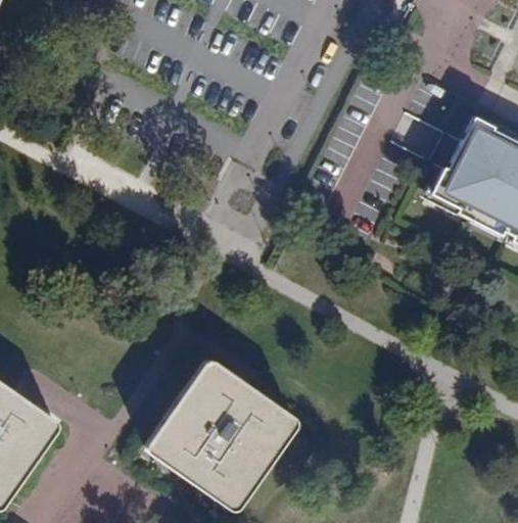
[(500,133),(480,123),(471,137),(474,139),(470,146),(467,144),(455,168),(458,169),(454,176),(449,173),(434,198),(462,214),(460,218),(474,226),(477,222),(505,237),(503,242),(514,248),(517,243),(517,147),(498,136),(500,133)]
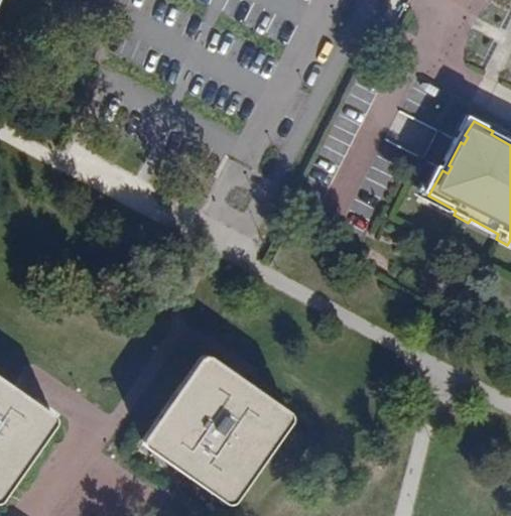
[(498,234),(471,219),(468,223),(496,239),(498,234)]
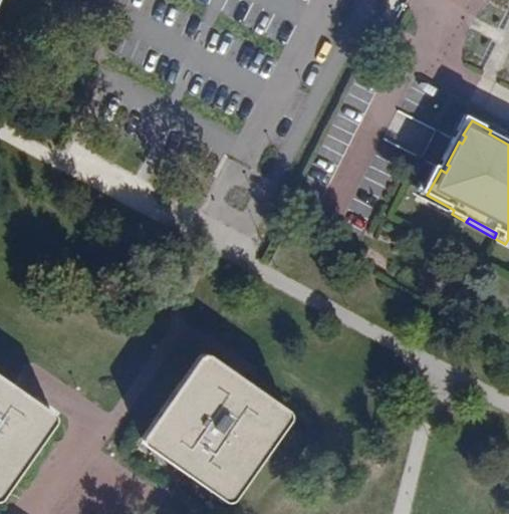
[(205,355),(203,357),(187,379),(189,381),(193,376),(196,378),(210,357),(217,361),(218,359),(213,355),(207,354),(205,355)]
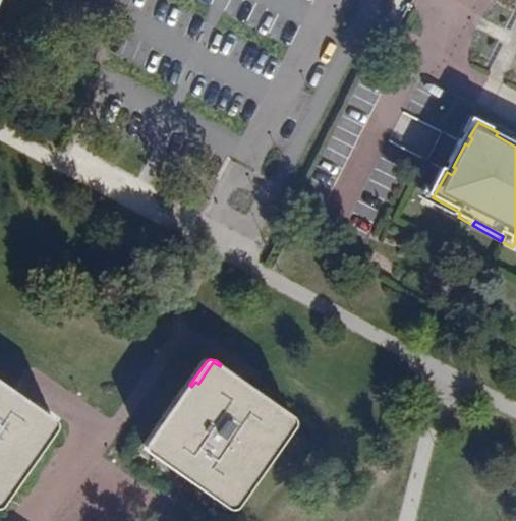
[(225,385),(233,372),(221,364),(220,366),(213,362),(198,384),(195,382),(191,387),(189,385),(155,435),(157,436),(153,443),(174,457),(172,460),(185,470),(183,473),(199,484),(201,481),(216,491),(218,488),(238,503),(242,496),(245,499),(280,448),(278,447),(281,442),(278,440),(293,418),(287,414),(289,411),(246,383),(238,394),(225,385)]
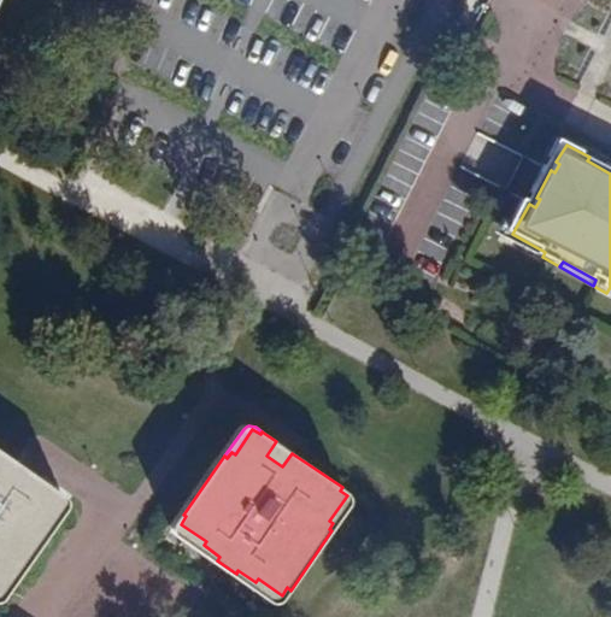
[(282,466),(292,453),(276,441),(266,456),(282,466)]
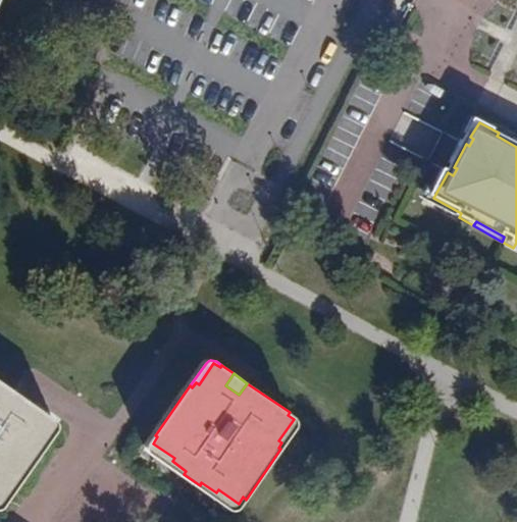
[(54,422),(48,418),(50,414),(38,406),(30,418),(15,408),(24,397),(0,378),(0,501),(3,504),(7,498),(10,500),(48,445),(42,439),(54,422)]
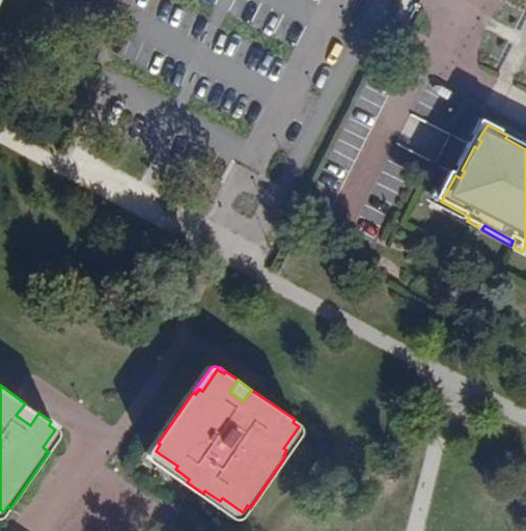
[(30,425),(38,413),(25,403),(16,415),(30,425)]
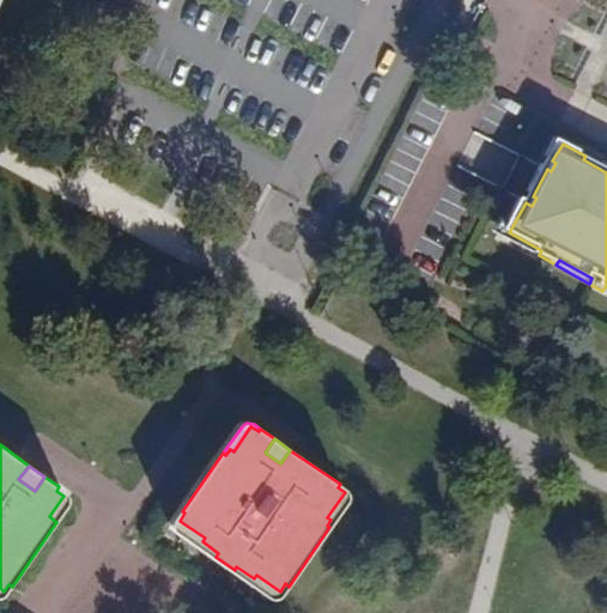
[(350,498),(348,491),(346,489),(340,484),(338,487),(345,492),(327,517),(331,520),(327,526),(329,527),(350,498)]
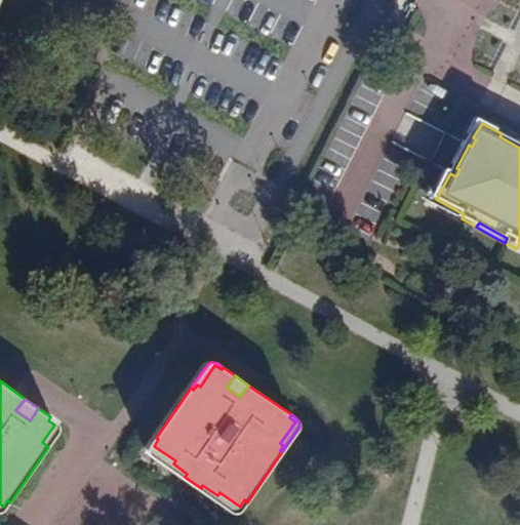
[(48,447),(58,432),(60,429),(58,423),(50,416),(48,420),(54,425),(42,442),(48,447)]
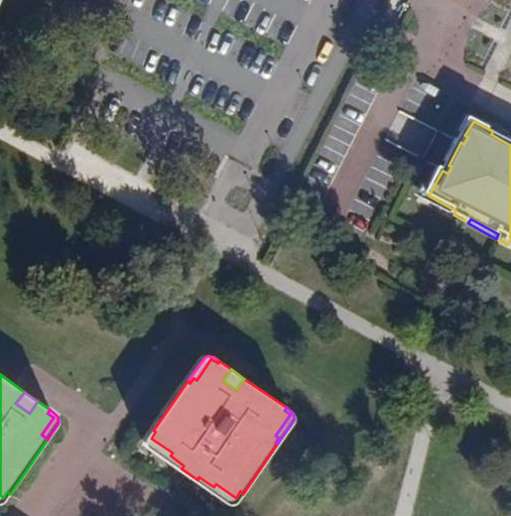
[(148,444),(150,446),(181,469),(183,466),(170,456),(172,453),(151,438),(155,431),(153,430),(147,438),(148,444)]
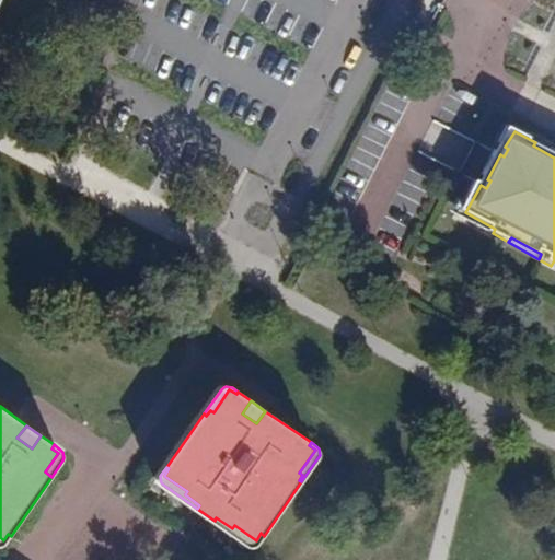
[(215,521),(249,544),(252,546),(257,544),(259,543),(264,536),(261,533),(256,540),(234,525),(232,528),(216,517),(215,521)]
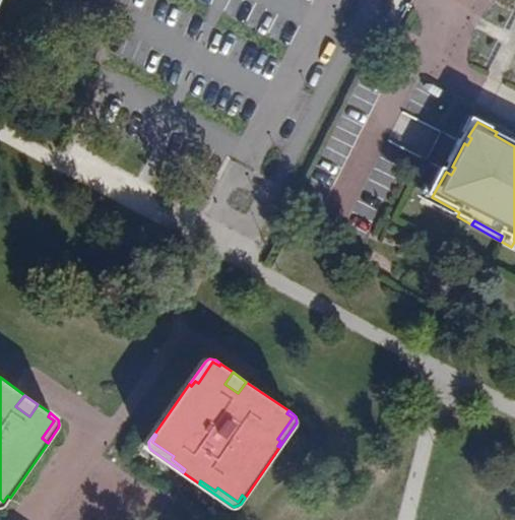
[(0,506),(1,507),(4,505),(10,498),(7,496),(3,502),(0,499),(0,506)]
